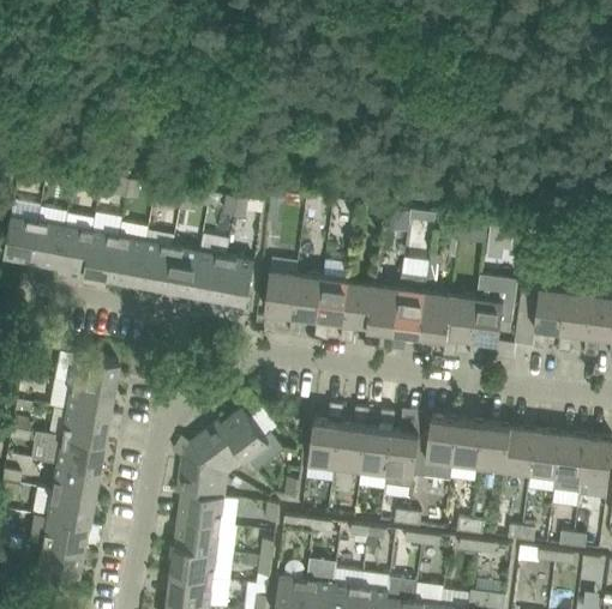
[(25,188),(29,170),(18,168),(15,186),(25,188)]
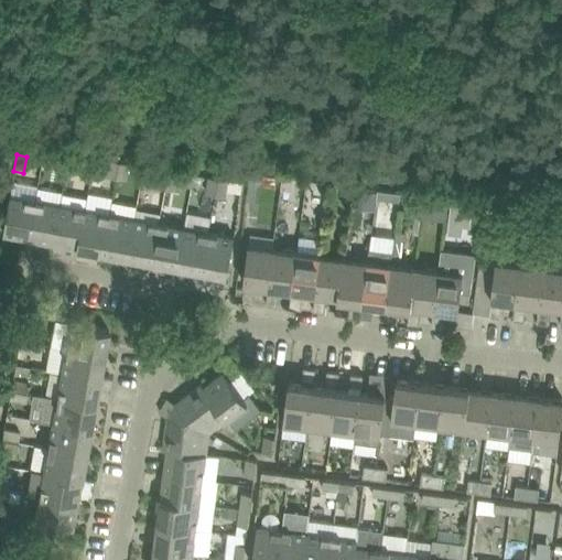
[(64,179),(67,162),(57,160),(55,176),(64,179)]
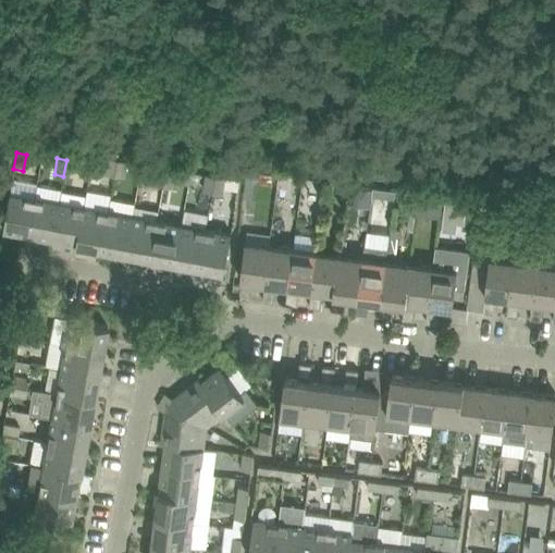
[(73,177),(75,161),(66,160),(63,176),(73,177)]
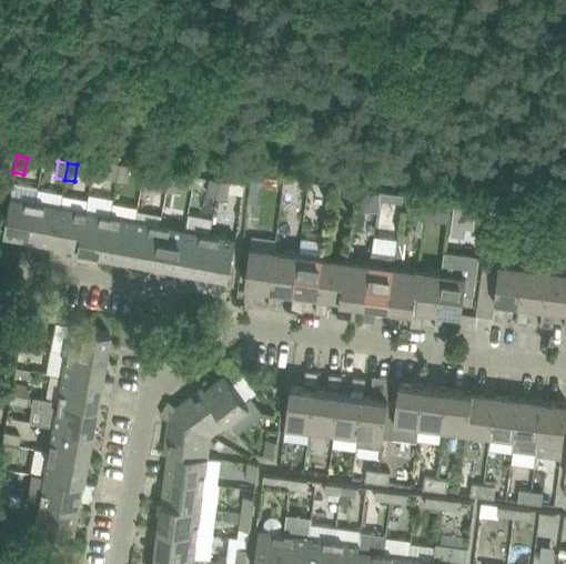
[(115,182),(119,165),(109,163),(107,180),(115,182)]
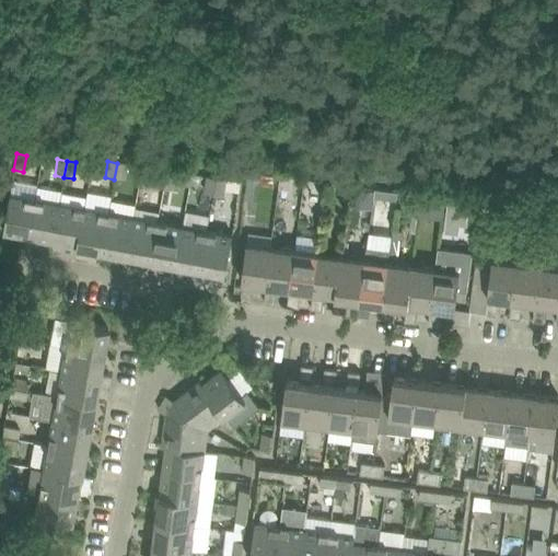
[(124,181),(126,164),(117,163),(114,180),(124,181)]
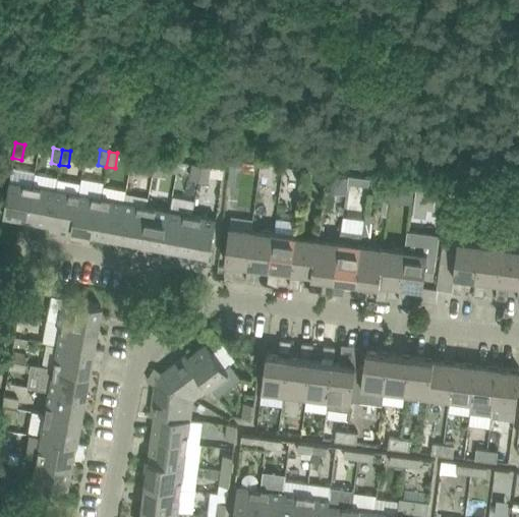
[(152,176),(154,162),(146,160),(142,175),(152,176)]
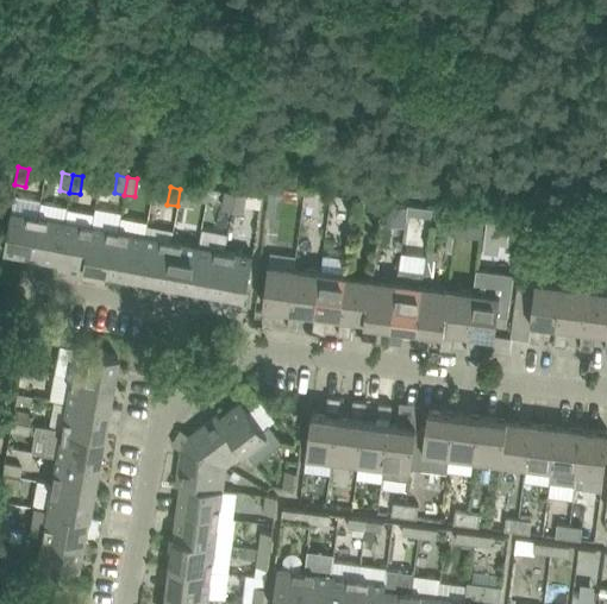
[(187,208),(191,190),(180,189),(177,206),(187,208)]
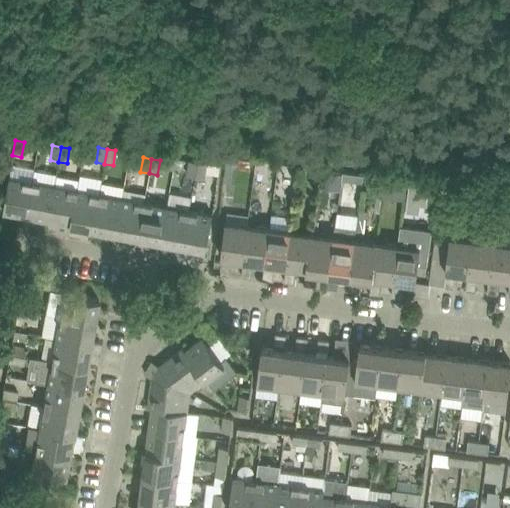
[(194,179),(197,164),(188,163),(185,178),(194,179)]
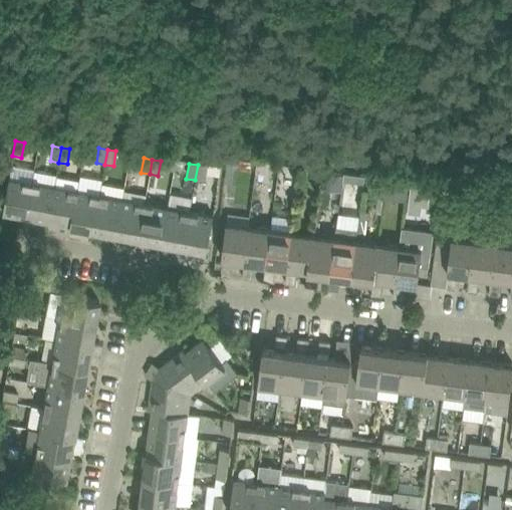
[(195,180),(203,182),(206,167),(198,165),(195,180)]
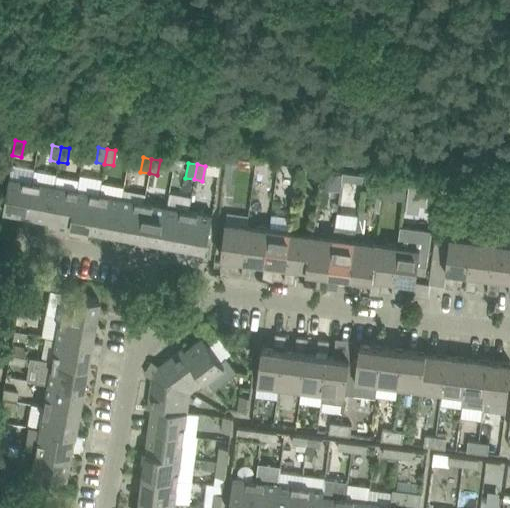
[(340,183),(362,185),(363,177),(341,175),(340,183)]
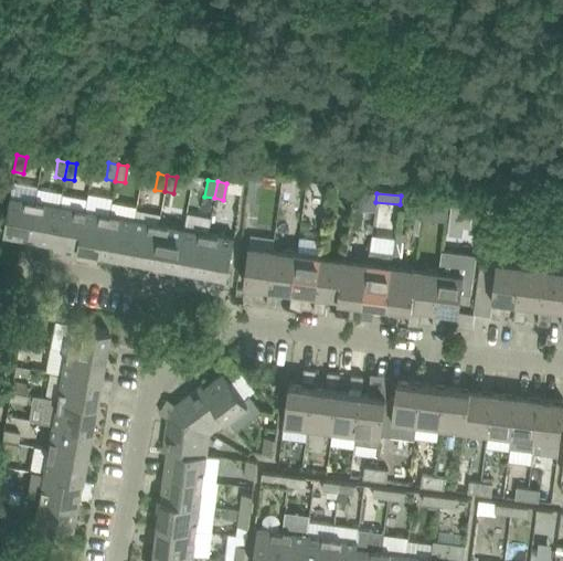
[(76,251),(84,212),(86,201),(61,197),(59,208),(52,246),(76,251)]
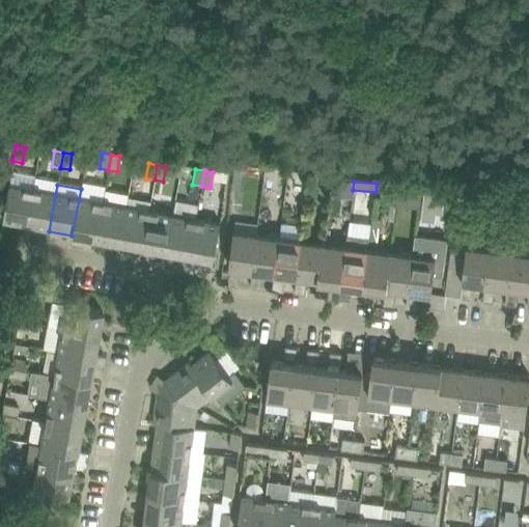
[(26,227),(32,191),(8,187),(2,223),(26,227)]
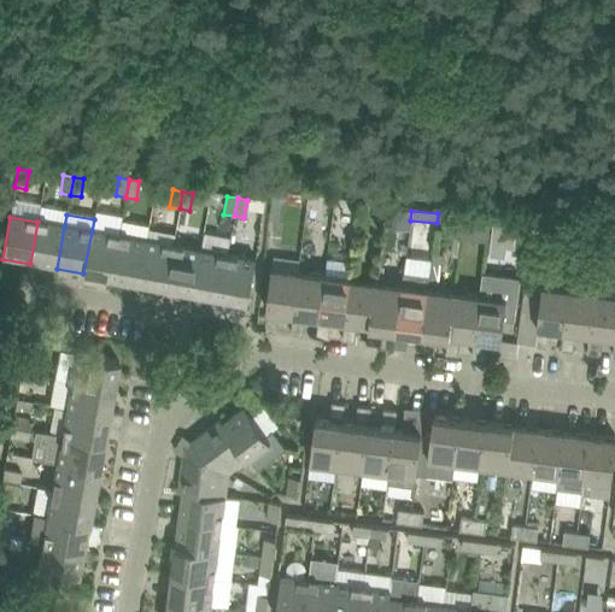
[(463,217),(461,233),(487,236),(490,221),(463,217)]
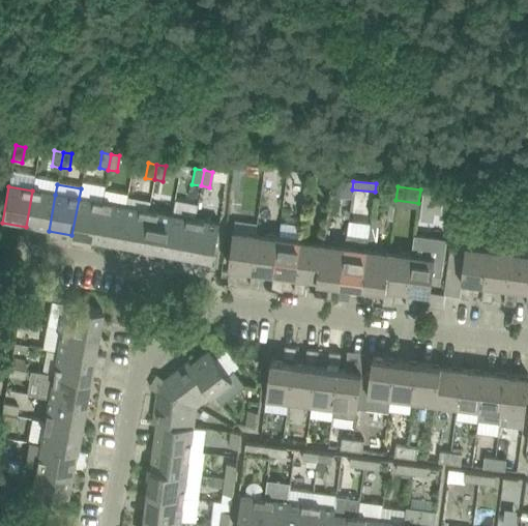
[(49,231),(55,195),(32,191),(26,227),(49,231)]
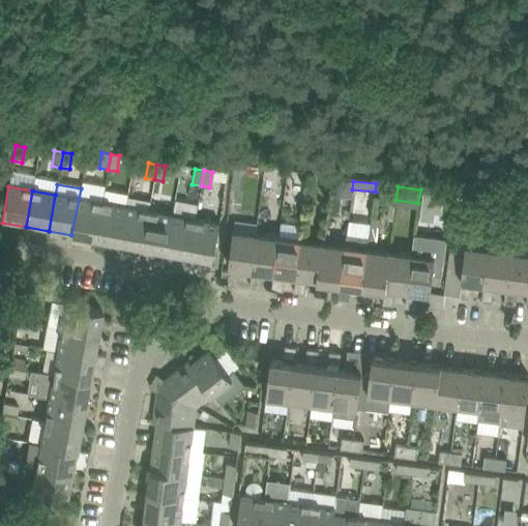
[(95,239),(101,203),(79,199),(71,235),(95,239)]
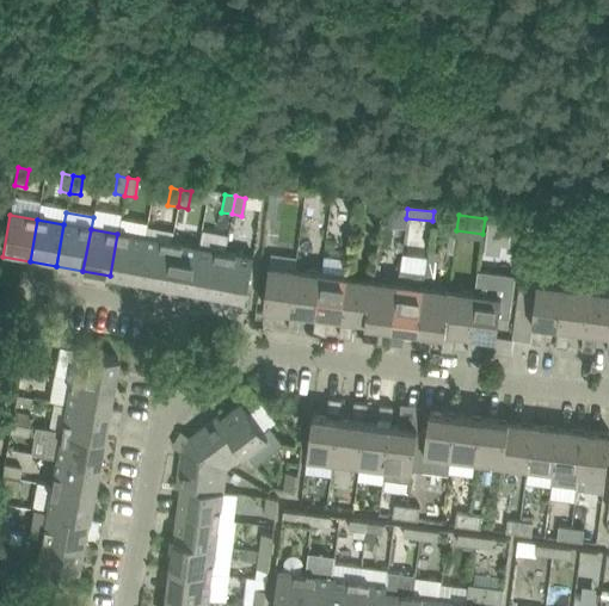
[(136,280),(145,239),(117,234),(110,276),(136,280)]
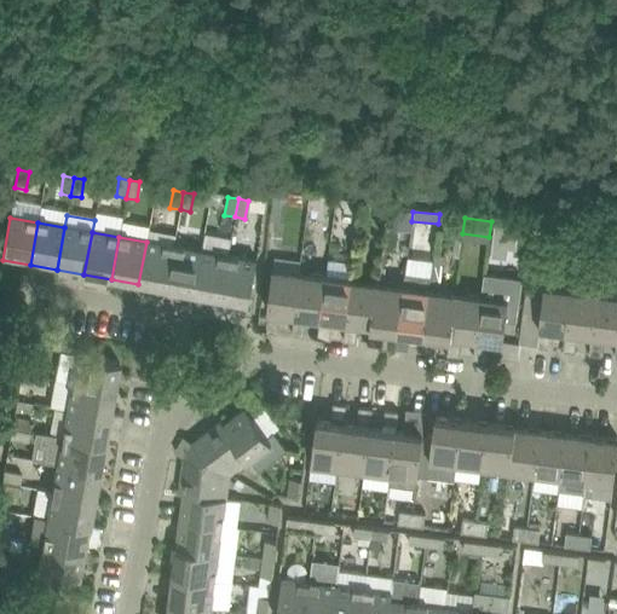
[(173,248),(146,243),(146,242),(138,284),(166,290),(173,248)]
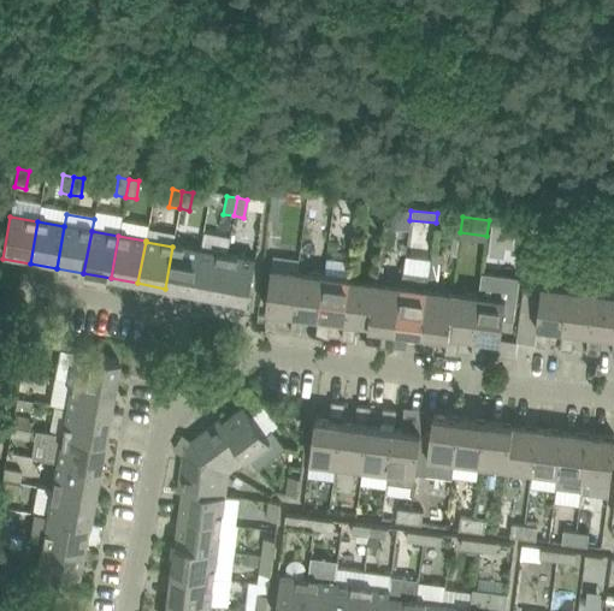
[(192,294),(199,251),(172,247),(165,289),(192,294)]
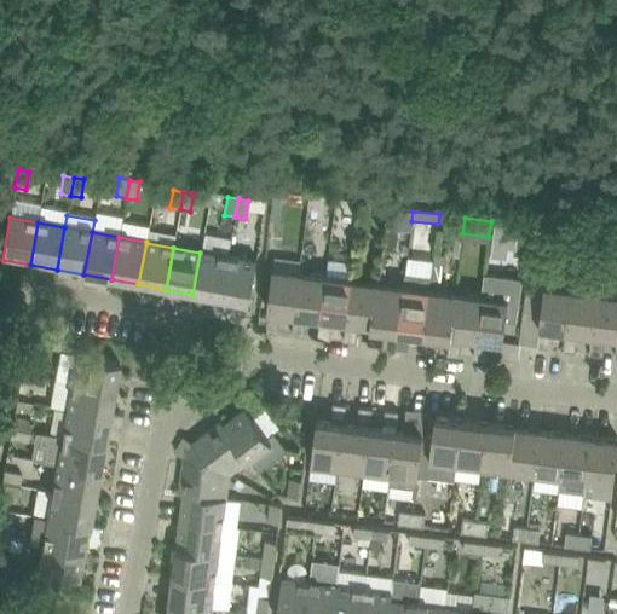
[(219,300),(228,258),(200,253),(192,295),(219,300)]
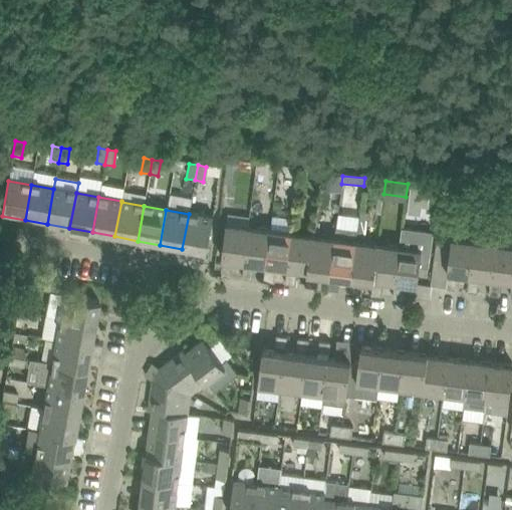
[(205,253),(209,233),(212,218),(189,214),(182,249),(205,253)]
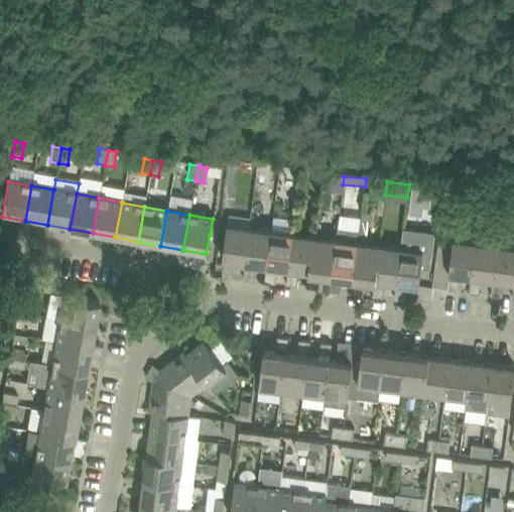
[(244,265),(248,230),(226,227),(221,262),(244,265)]
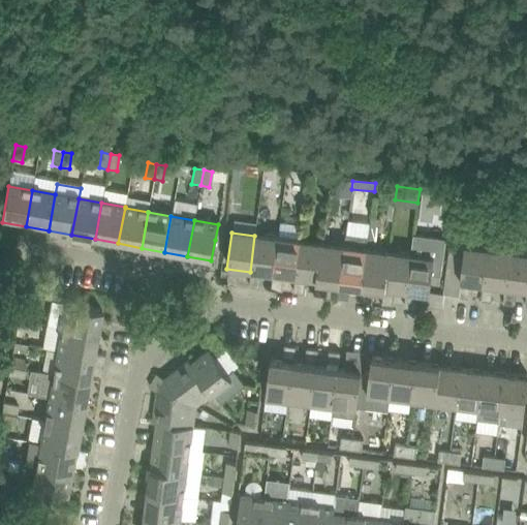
[(272,274),(277,239),(254,236),(250,272),(272,274)]
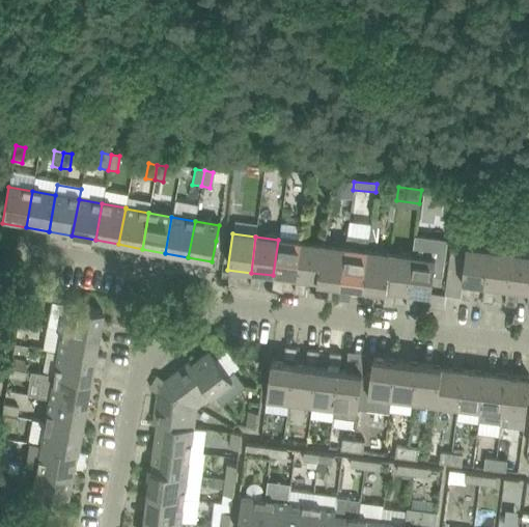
[(362,287),(367,251),(368,241),(346,238),(344,248),(340,284),(362,287)]
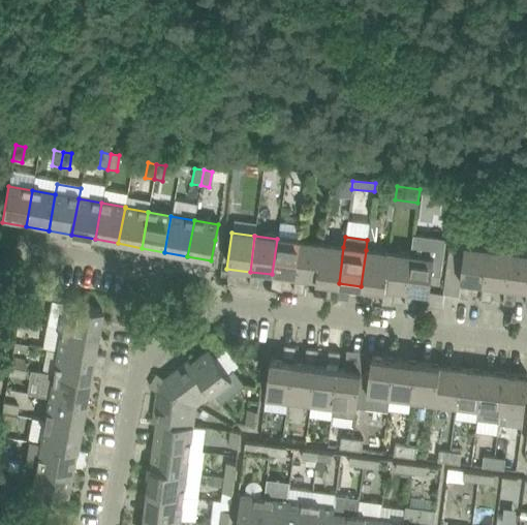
[(411,246),(409,255),(405,291),(428,295),(430,277),(440,278),(444,242),(412,238),(411,246)]
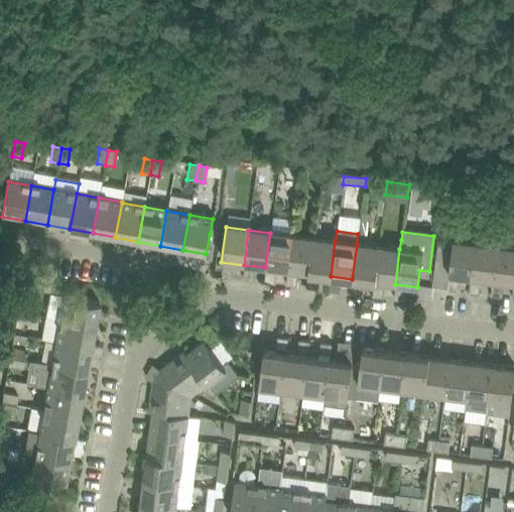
[(286,270),(291,235),(270,233),(265,267),(286,270)]
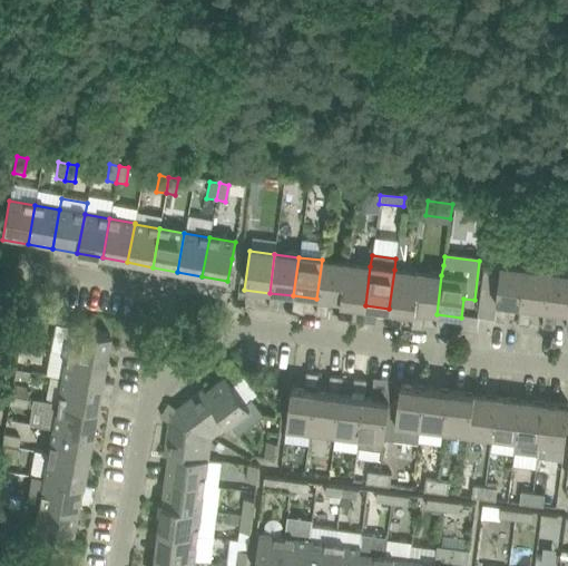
[(519,308),(525,270),(499,266),(499,271),(492,270),(493,260),(483,259),(479,295),(480,295),(477,320),(503,323),(507,305),(519,308)]
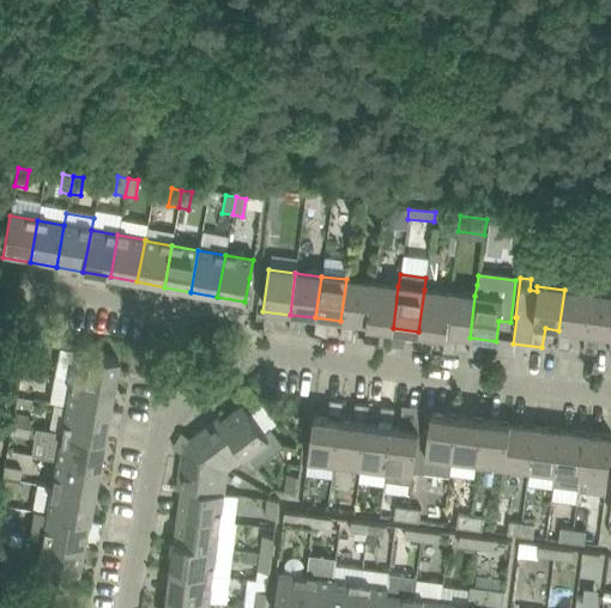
[(367,324),(373,283),(346,279),(340,321),(367,324)]
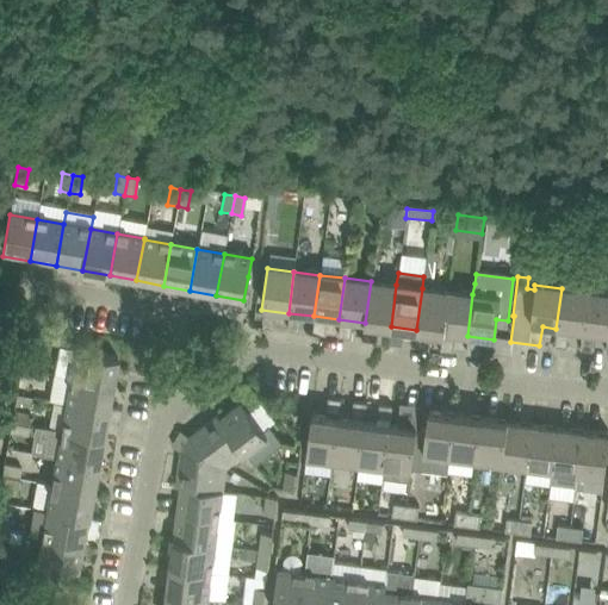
[(391,326),(396,285),(371,281),(365,323),(391,326)]
